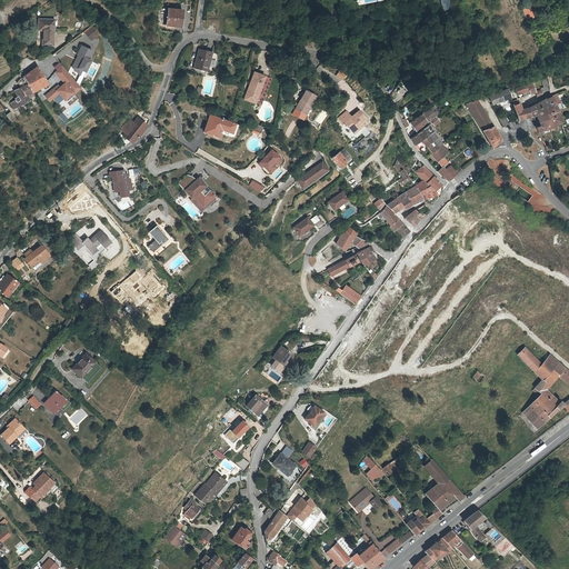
[(521,8),(526,19),(532,16),(531,12),(530,12),(528,6),(521,8)]
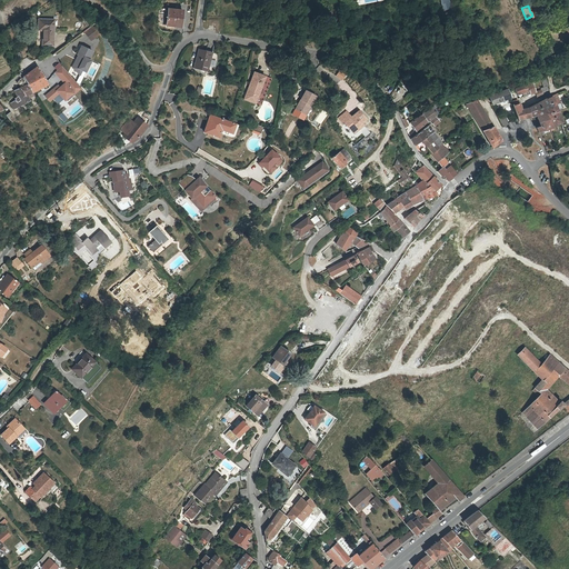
[(181,26),(183,10),(185,10),(169,8),(168,13),(168,15),(167,15),(166,23),(180,26),(181,26)]
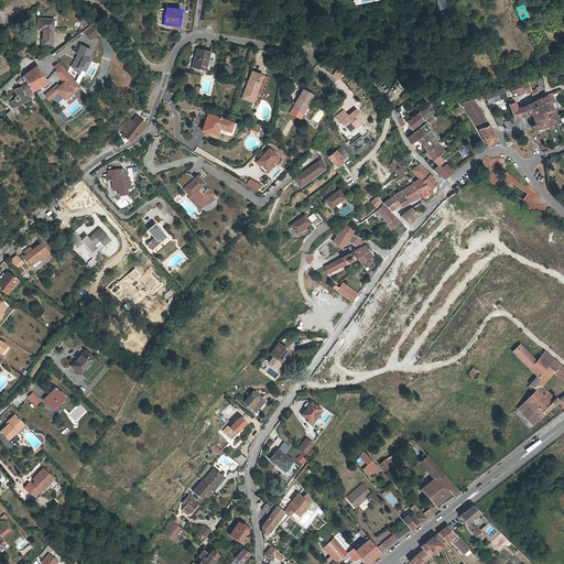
[(43,31),(42,45),(53,46),(53,22),(39,21),(39,31),(43,31)]
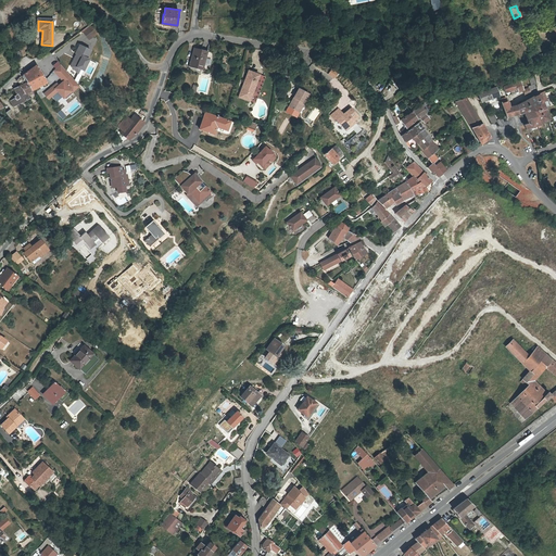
[(89,26),(83,32),(88,39),(95,34),(89,26)]
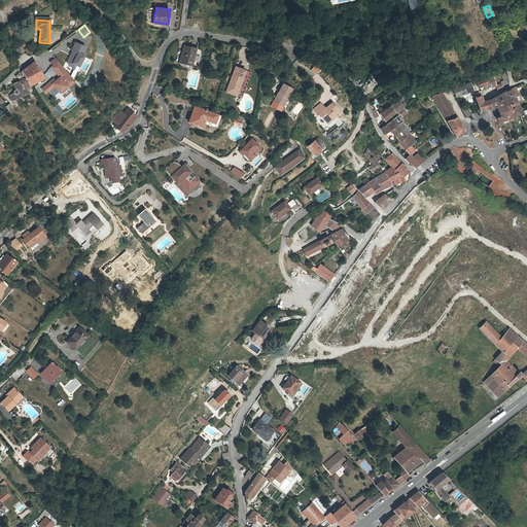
[(66,61),(73,65),(76,60),(79,62),(82,57),(80,56),(84,48),(75,42),(71,49),(72,50),(66,61)]
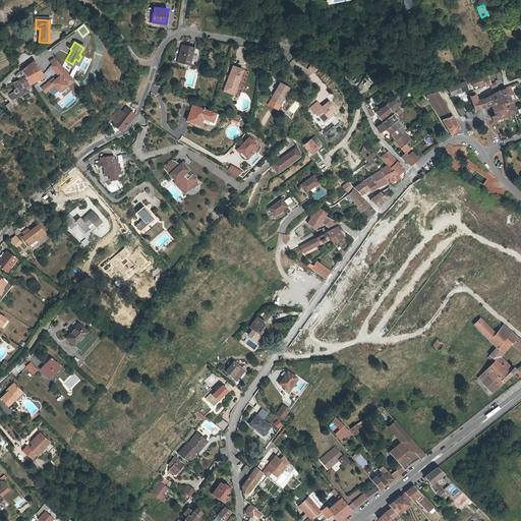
[(194,49),(183,46),(178,64),(189,67),(194,49)]
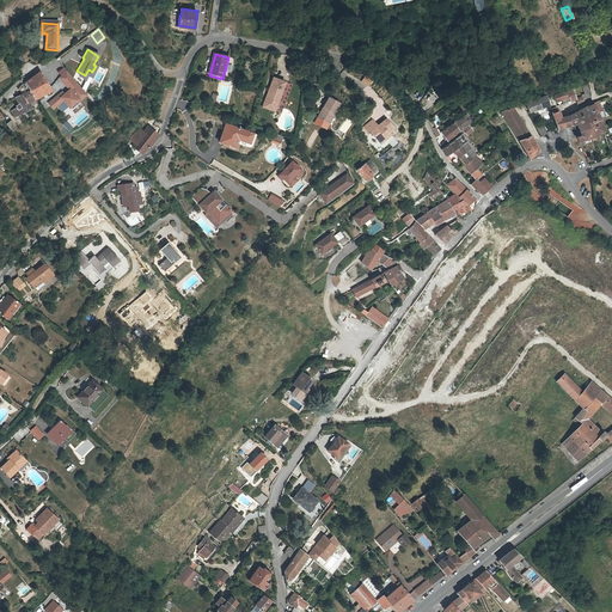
[(87,96),(65,67),(59,73),(61,77),(59,78),(67,89),(65,91),(63,89),(47,103),(54,110),(63,102),(69,109),(80,101),(80,102),(87,96)]
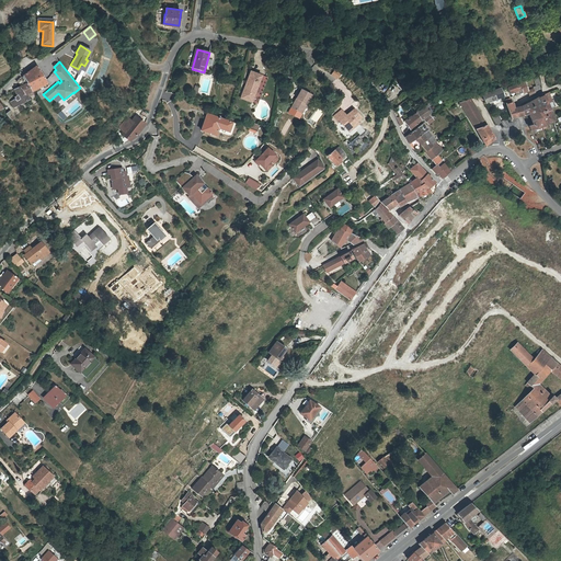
[(29,83),(32,91),(39,87),(47,83),(41,71),(37,66),(23,76),(26,83),(29,83)]
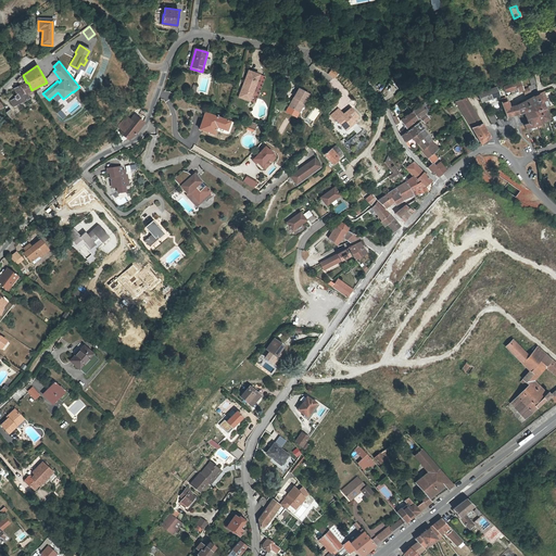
[(242,87),(260,91),(265,77),(248,72),(242,87)]
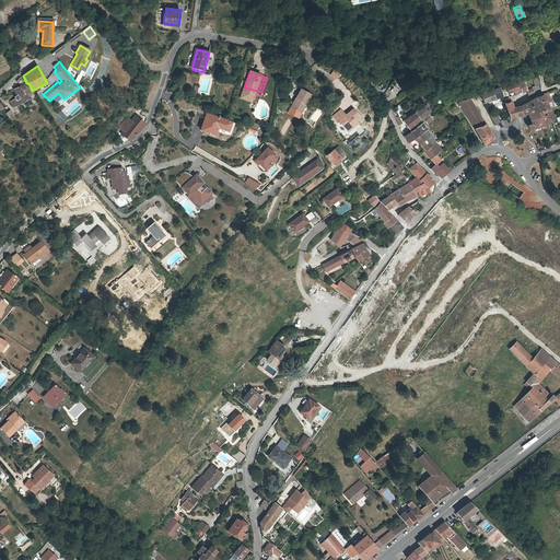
[(533,89),(535,93),(541,91),(539,85),(540,84),(537,77),(532,78),(536,88),(533,89)]
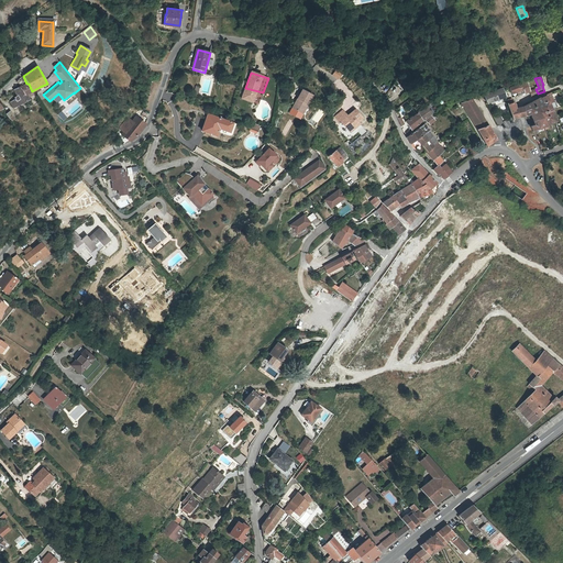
[(530,91),(527,81),(511,88),(512,91),(517,90),(519,96),(530,91)]
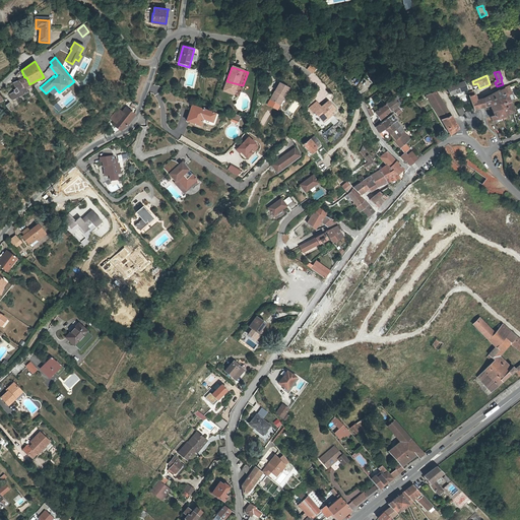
[(26,77),(24,77),(20,80),(13,83),(14,85),(15,87),(16,88),(14,89),(13,90),(14,92),(10,94),(13,101),(18,98),(17,95),(20,93),(20,95),(27,91),(24,87),(29,84),(26,77)]
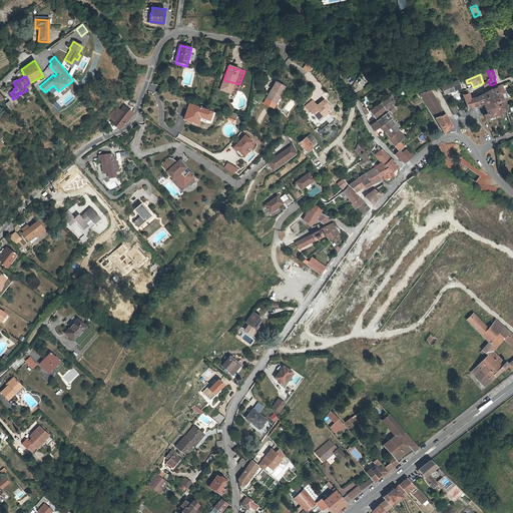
[(235,96),(239,84),(223,80),(219,90),(235,96)]
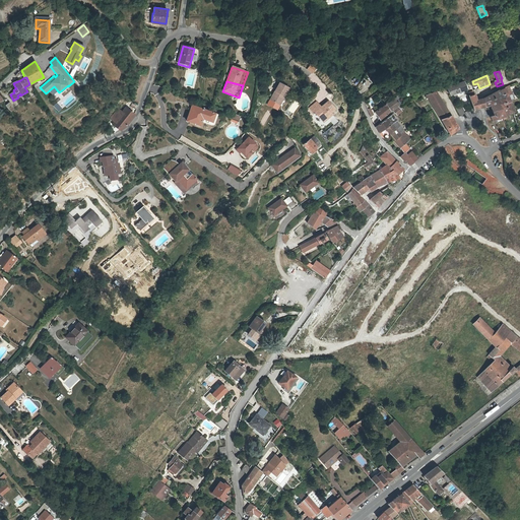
[(450,95),(453,94),(454,99),(465,94),(463,90),(466,89),(464,84),(463,81),(447,87),(450,95)]
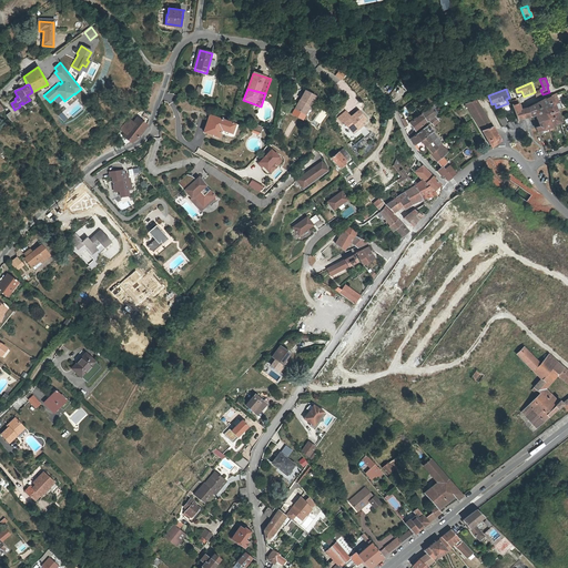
[(295,111),(303,115),(308,105),(311,107),(315,98),(305,91),(295,111)]
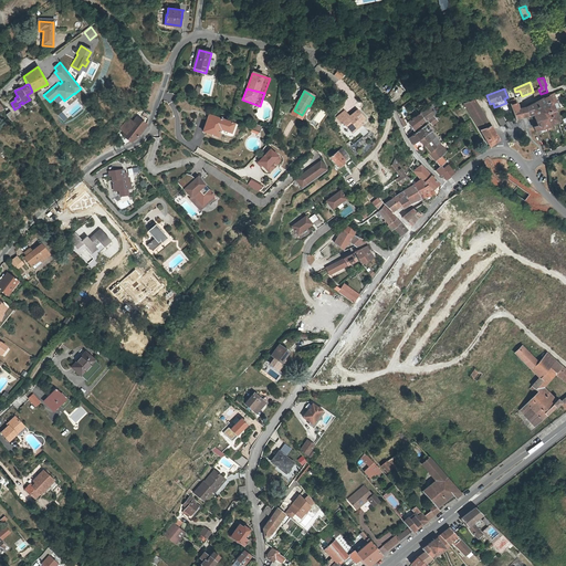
[(555,111),(554,108),(553,105),(557,103),(556,98),(552,100),(549,96),(538,102),(543,115),(555,111)]
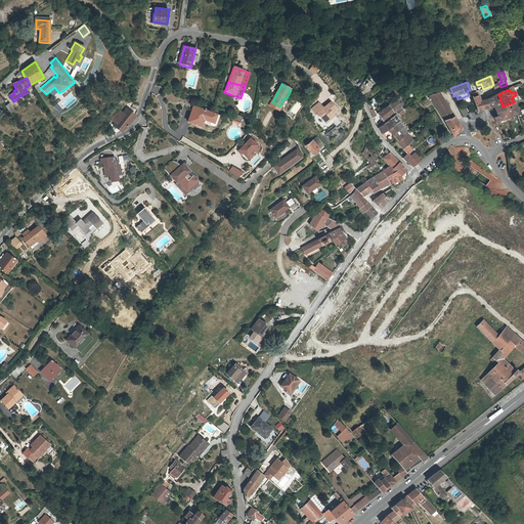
[(452,135),(461,129),(439,92),(430,96),(452,135)]
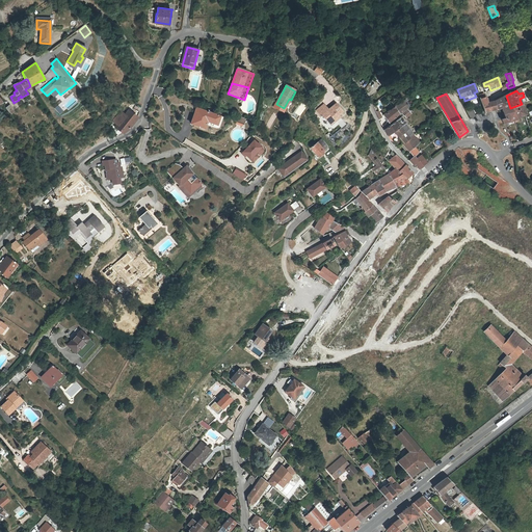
[(498,109),(495,101),(487,104),(485,97),(484,94),(478,96),(483,111),(484,112),(498,109)]
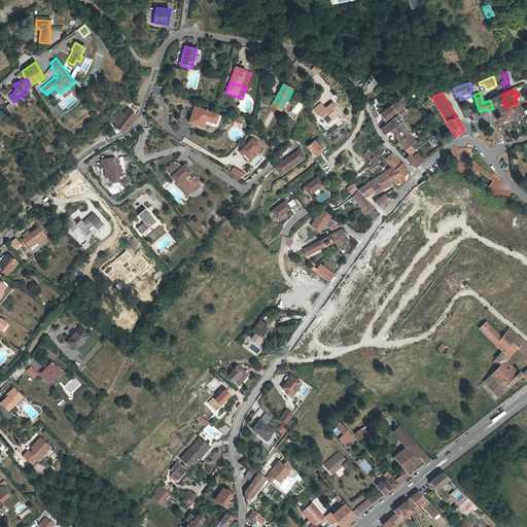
[(490,100),(493,108),(496,107),(497,110),(505,107),(501,95),(490,100)]
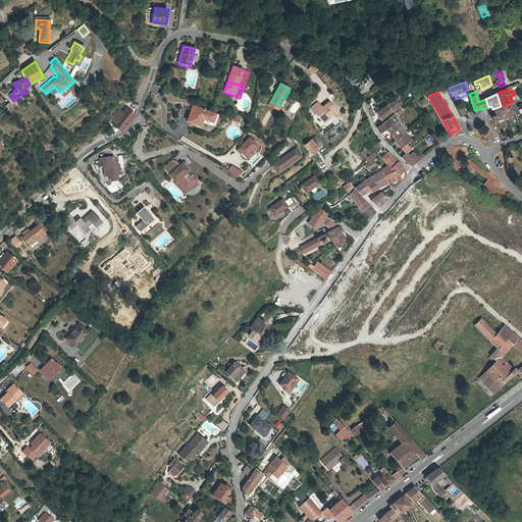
[(397,109),(399,107),(401,105),(396,99),(392,102),(386,105),(386,106),(392,112),(394,111),(397,109)]
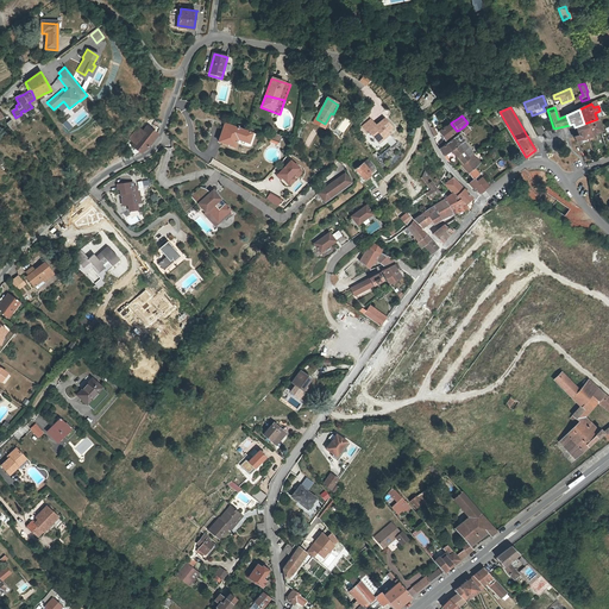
[(62,124),(68,131),(76,124),(70,117),(62,124)]
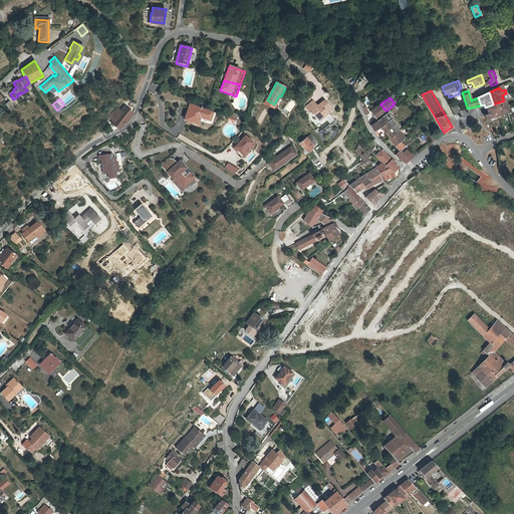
[(316,107),(312,102),(307,106),(311,112),(312,111),(317,118),(321,115),(323,117),(329,112),(327,111),(331,107),(324,99),(318,105),(316,107)]
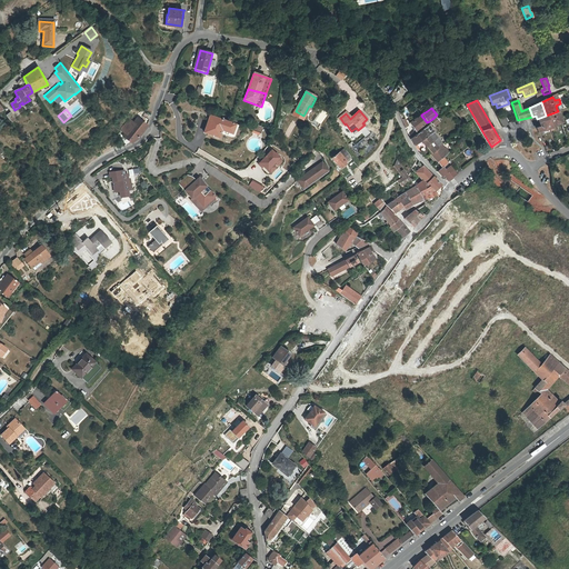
[(537,119),(539,123),(549,119),(559,115),(558,111),(546,116),(537,119)]
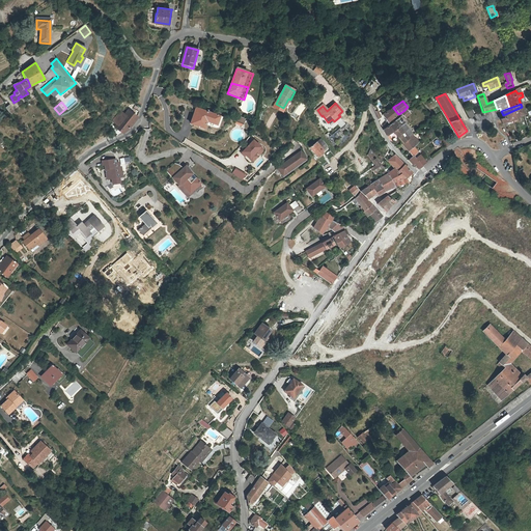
[(9,114),(14,112),(9,105),(5,108),(8,113),(9,114)]
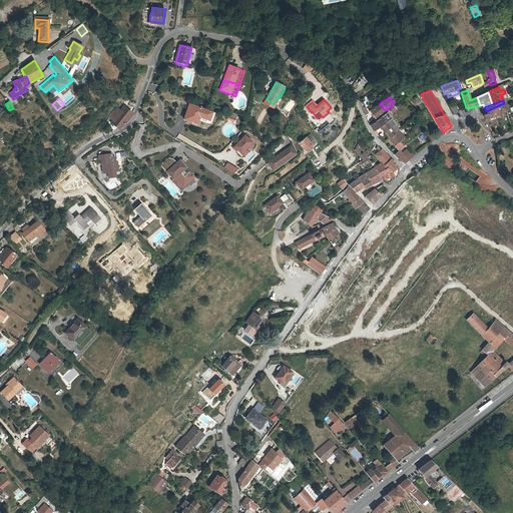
[(454,103),(449,105),(454,114),(458,112),(454,103)]
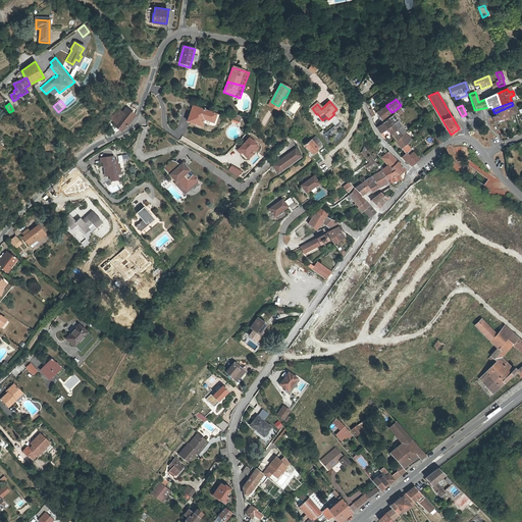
[(507,116),(505,117),(506,120),(510,119),(509,115),(515,113),(513,105),(504,109),(507,116)]
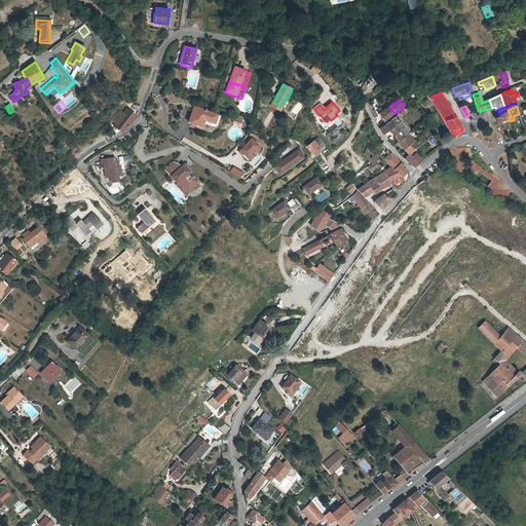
[(395,113),(389,107),(379,114),(384,121),(395,113)]
